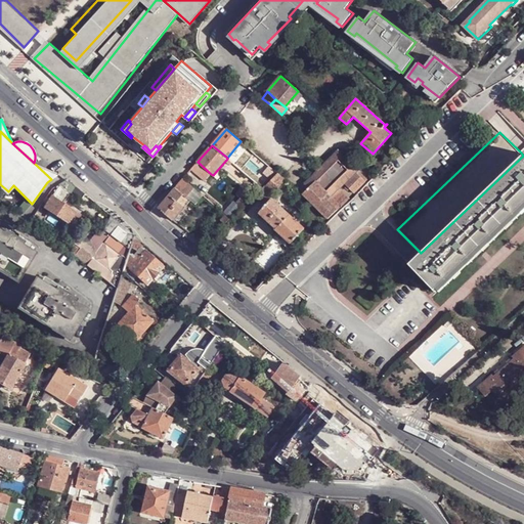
[(318,169),(322,174),(338,189),(344,183),(356,172),(358,170),(339,149),(318,169)]
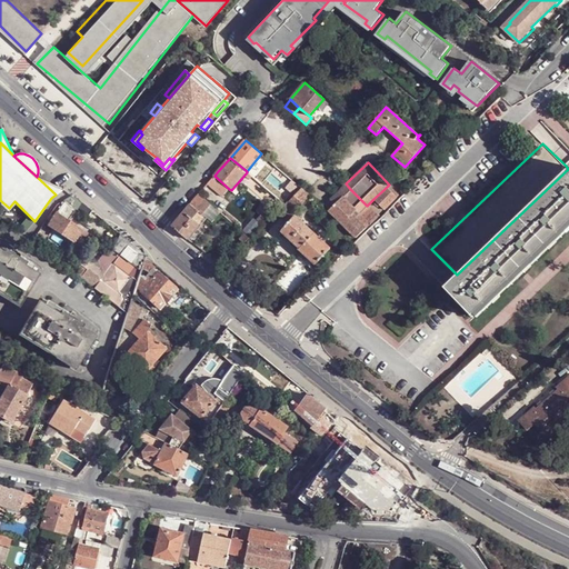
[(568,170),(568,169),(457,275),(443,287),(451,293),(471,316),(473,313),(483,305),(568,222),(568,170)]
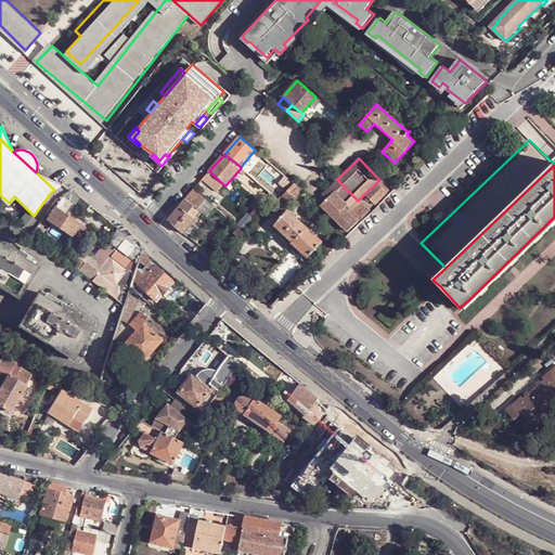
[(241,168),(226,185),(231,191),(246,173),(241,168)]
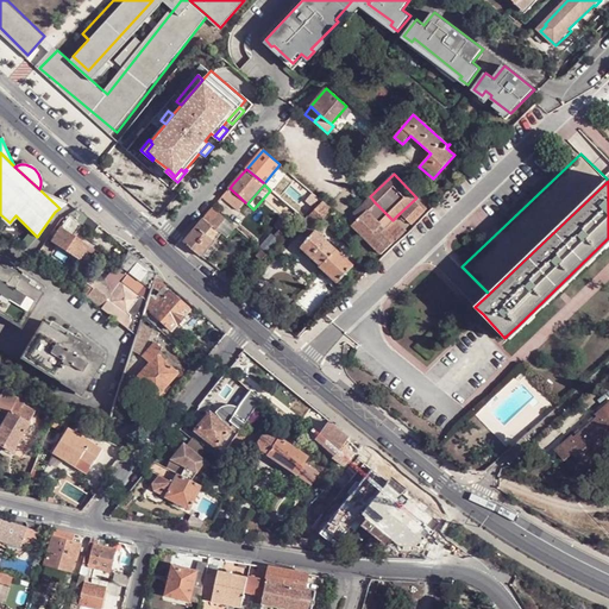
[(230,188),(223,196),(238,211),(245,202),(230,188)]
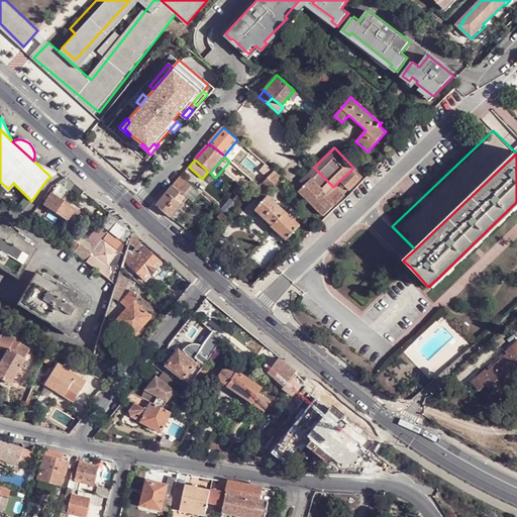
[(59,171),(33,161),(50,177),(59,171)]
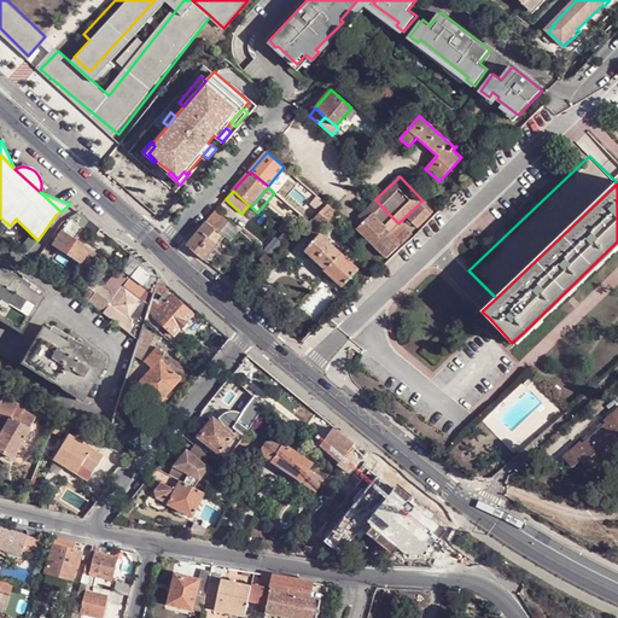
[(310,204),(316,210),(320,207),(324,203),(324,202),(318,197),(310,204)]
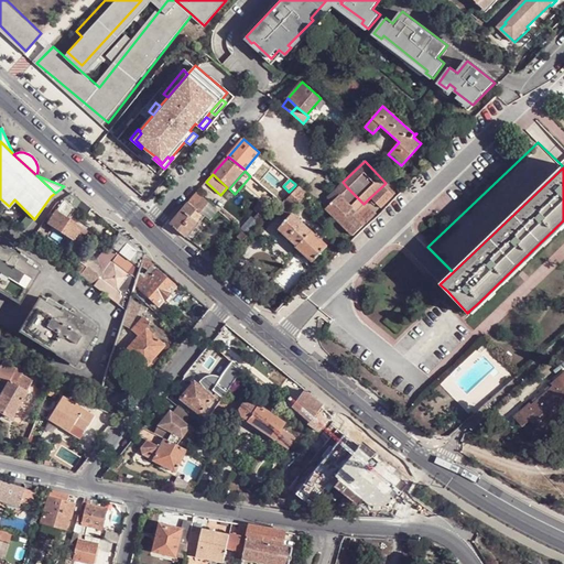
[(336,188),(340,194),(347,187),(343,182),(336,188)]
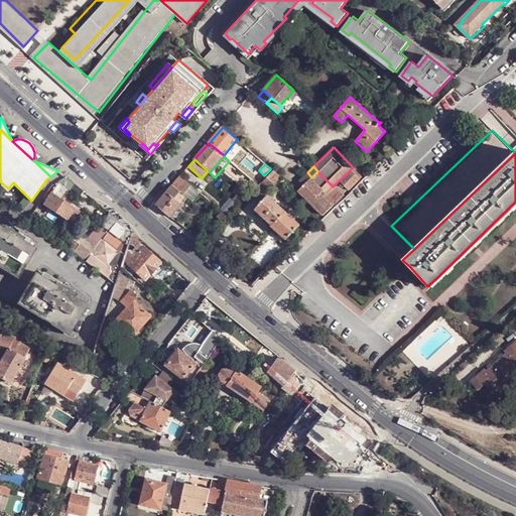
[(353,167),(351,169),(360,179),(362,176),(353,167)]
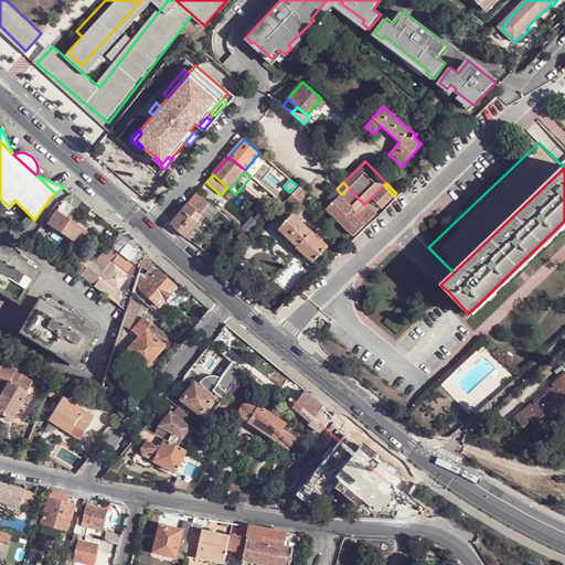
[(384,185),(371,198),(382,209),(394,196),(384,185)]
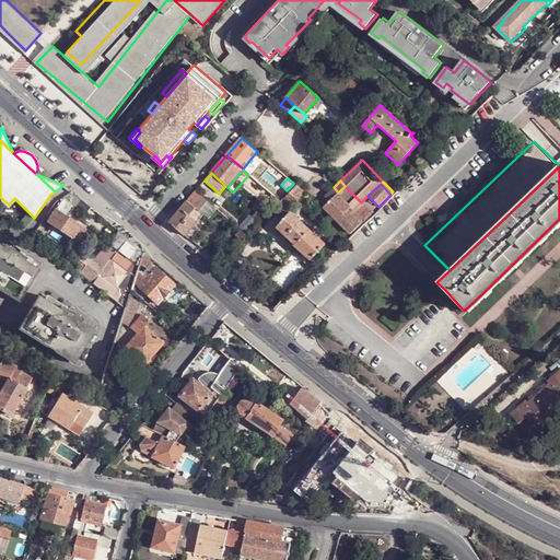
[(298,185),(275,209),(283,217),(306,194),(298,185)]
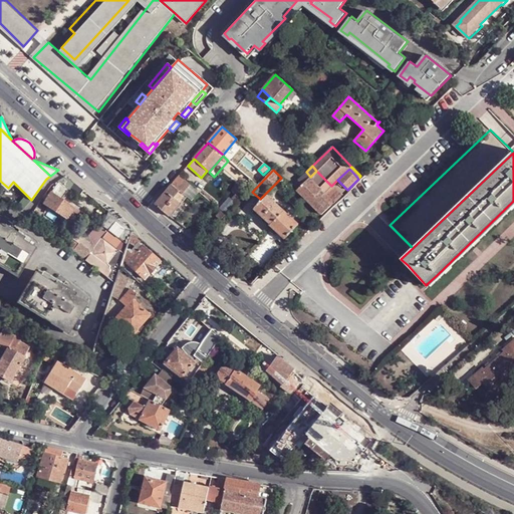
[(297,190),(322,214),(341,196),(331,186),(316,171),(310,177),(297,190)]
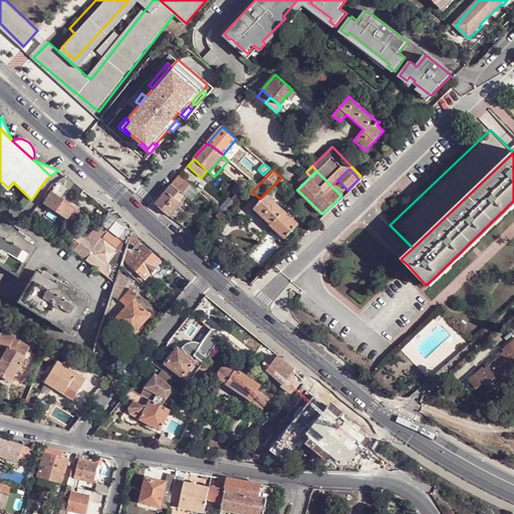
[(180,175),(172,184),(183,194),(184,194),(191,184),(180,175)]
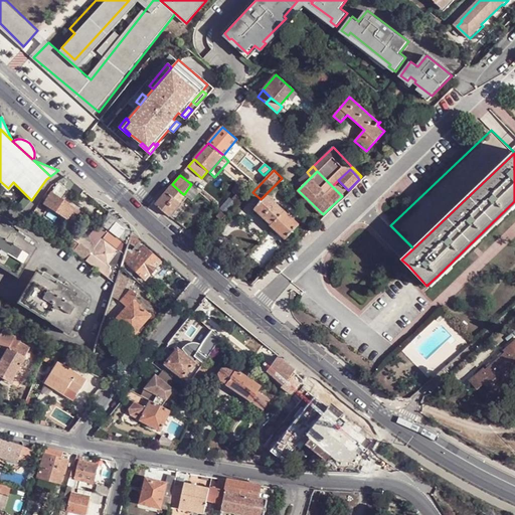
[(65,176),(57,181),(58,182),(67,190),(77,198),(82,190),(65,176)]
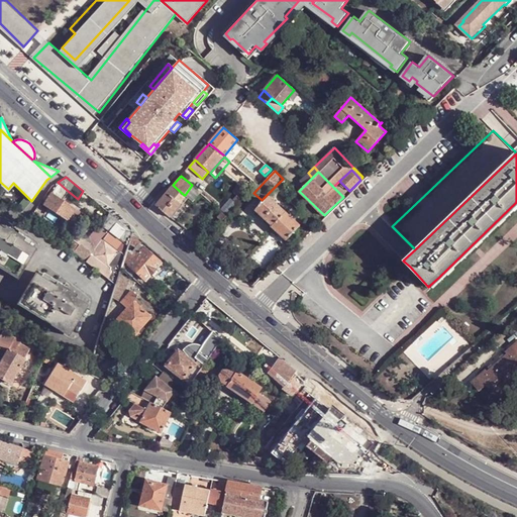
[(68,191),(59,183),(52,193),(62,199),(68,191)]
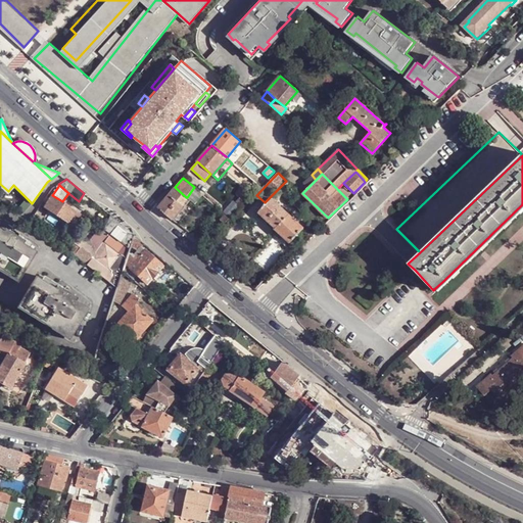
[(175,187),(158,207),(172,220),(176,215),(189,198),(195,204),(203,194),(194,187),(187,197),(186,197),(175,187)]
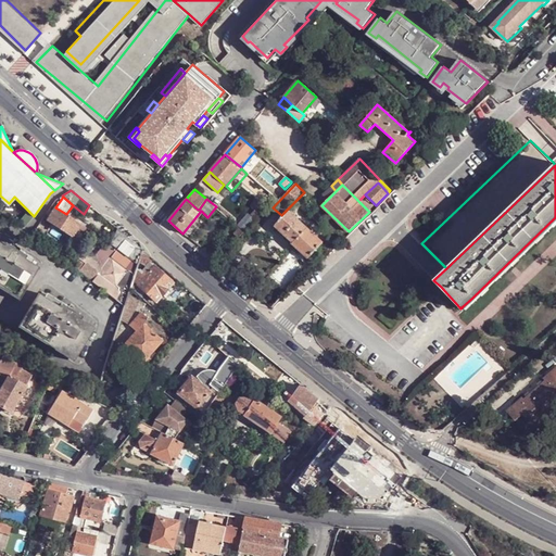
[(266,199),(258,207),(264,212),(272,204),(266,199)]
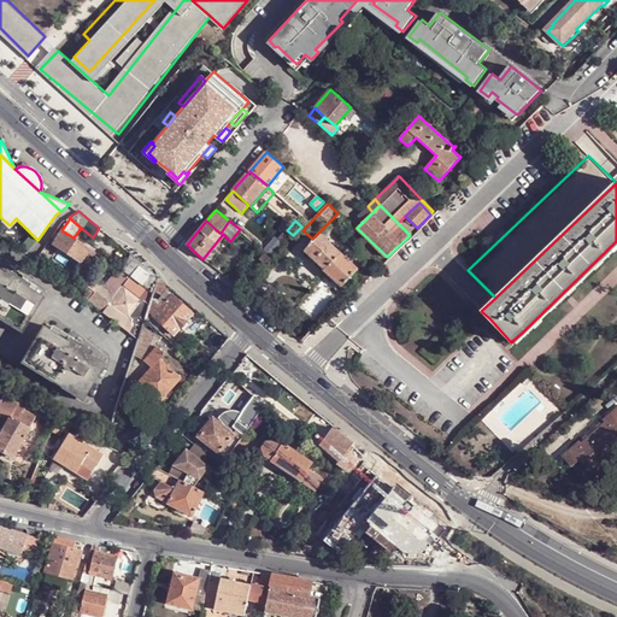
[(62,230),(52,245),(57,248),(68,256),(80,264),(88,250),(90,248),(74,238),(62,230)]
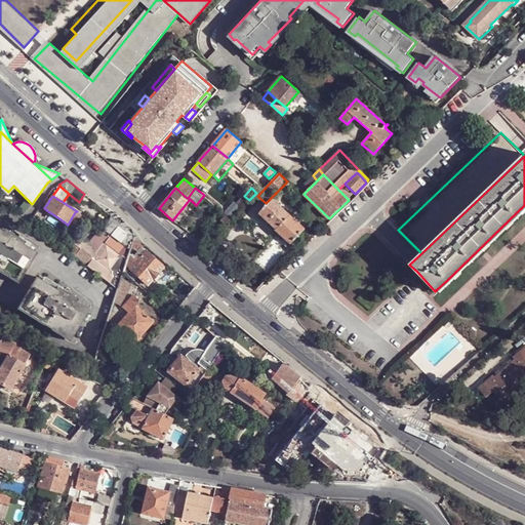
[(242,198),(238,202),(243,206),(247,202),(242,198)]
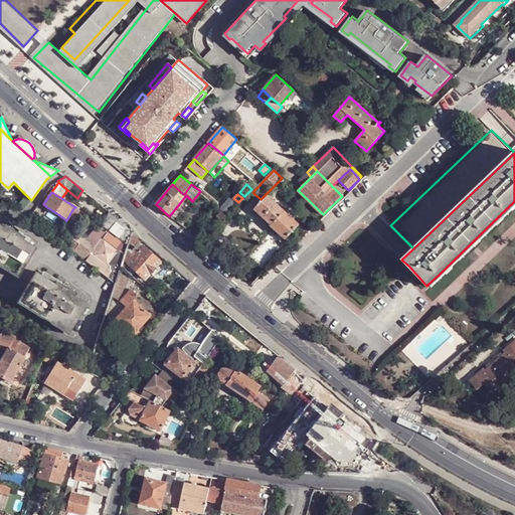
[(268,195),(255,208),(273,224),(272,225),(287,239),(300,224),(282,208),(276,202),(268,195)]
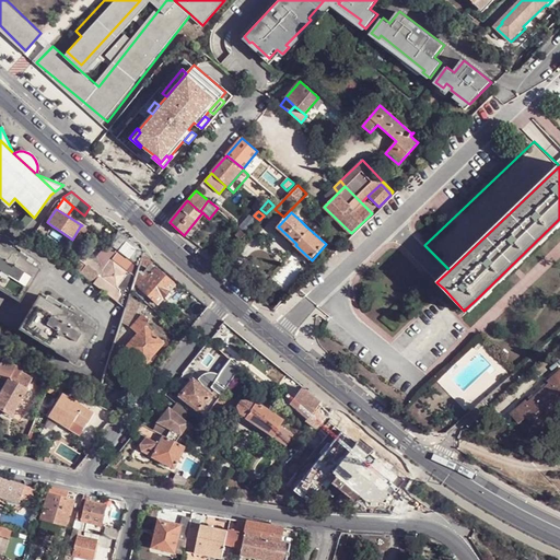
[(303,218),(300,220),(306,226),(310,224),(303,218)]
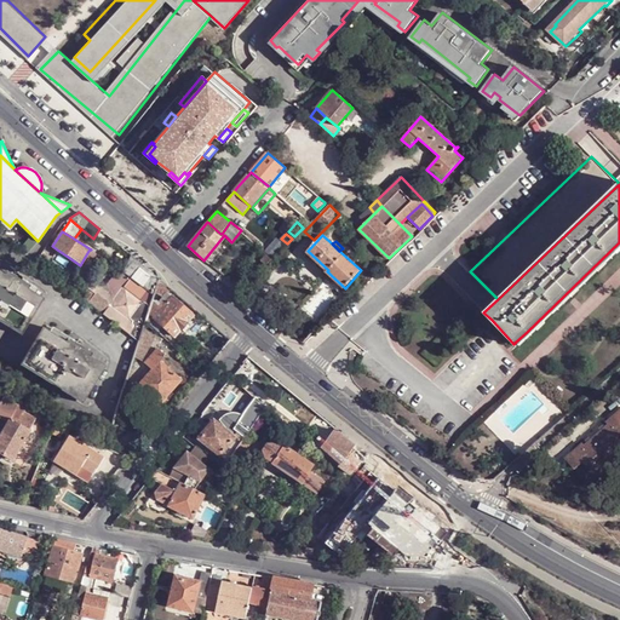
[(530,336),(619,248),(619,242),(527,332),(530,336)]
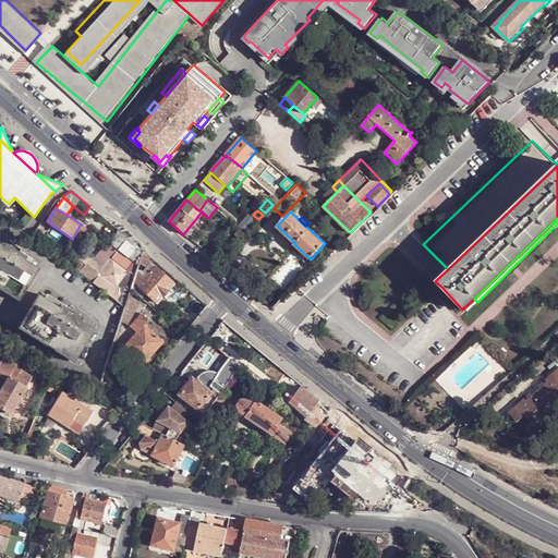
[(61,231),(51,225),(47,232),(57,239),(61,231)]
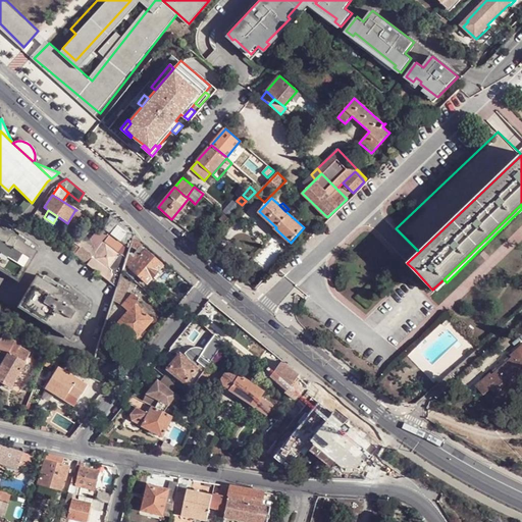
[(74,211),(67,223),(72,226),(81,215),(74,211)]
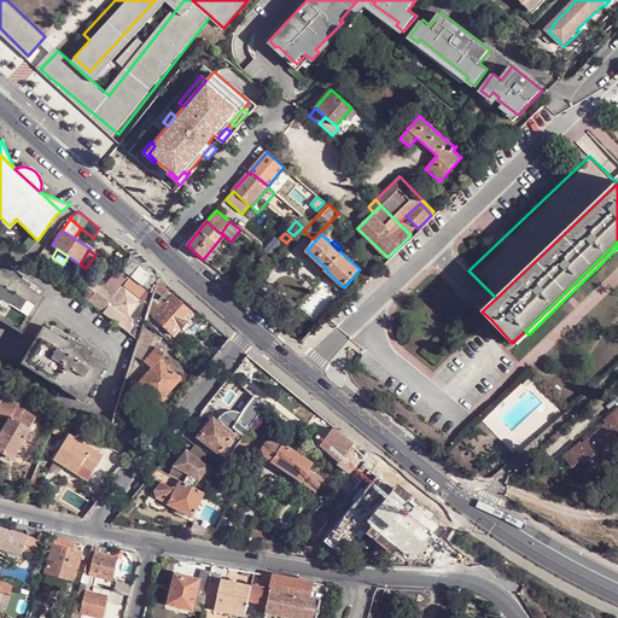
[(267,252),(261,258),(267,263),(272,257),(267,252)]
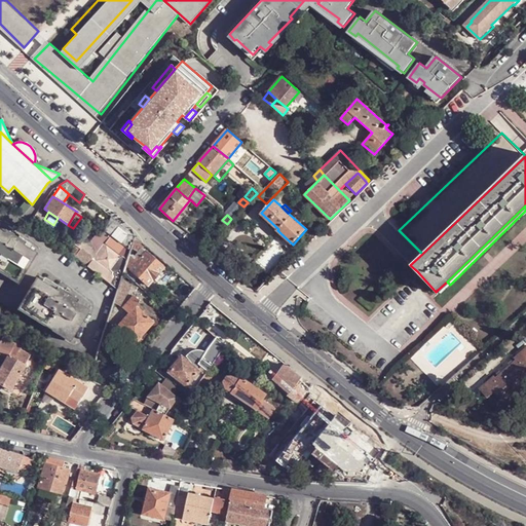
[(110,236),(98,255),(84,245),(80,249),(76,247),(71,253),(117,290),(121,278),(123,271),(126,263),(124,260),(121,258),(133,234),(127,230),(119,239),(114,235),(122,226),(111,216),(104,231),(110,236)]
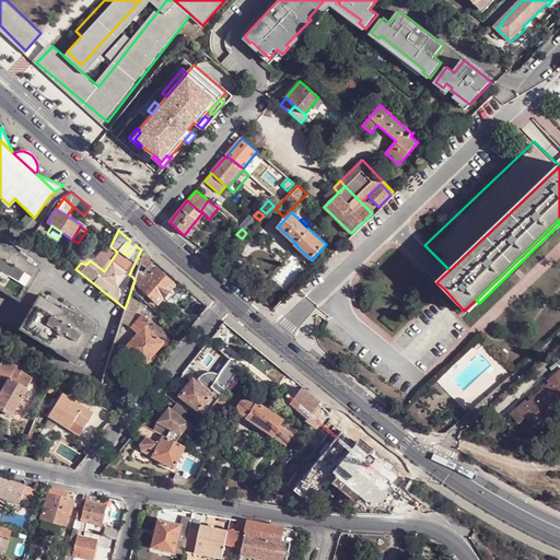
[(0,283),(22,298),(41,268),(26,259),(20,255),(21,253),(14,249),(13,252),(6,247),(0,243),(0,283)]
